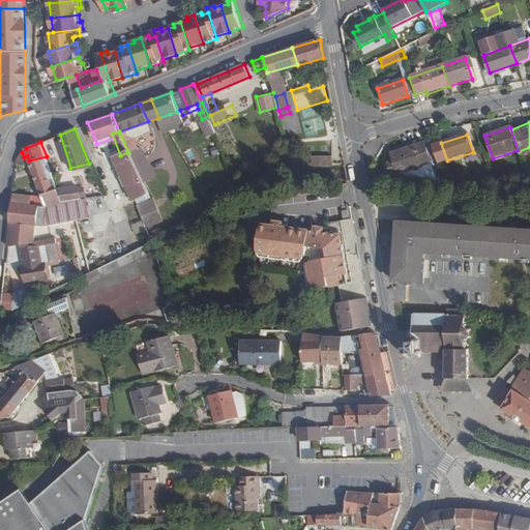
[(437,183),(443,183),(431,144),(424,146),(437,183)]
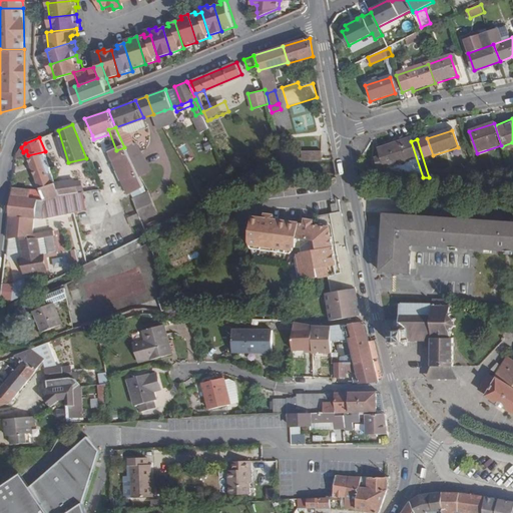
[(411,141),(378,151),(380,159),(375,161),(378,173),(394,168),(397,176),(423,177),(411,141)]
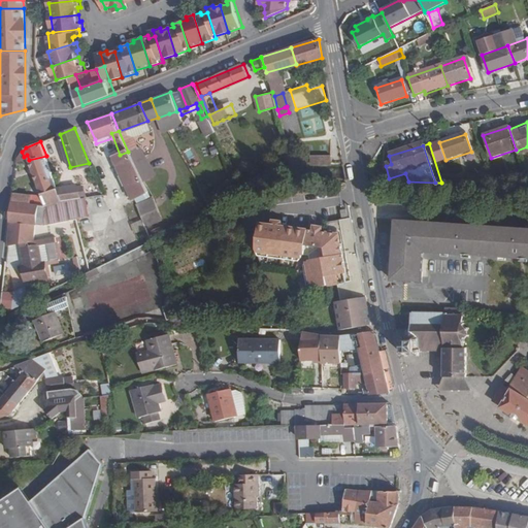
[(112,157),(127,190),(141,184),(128,152),(120,155),(112,157)]
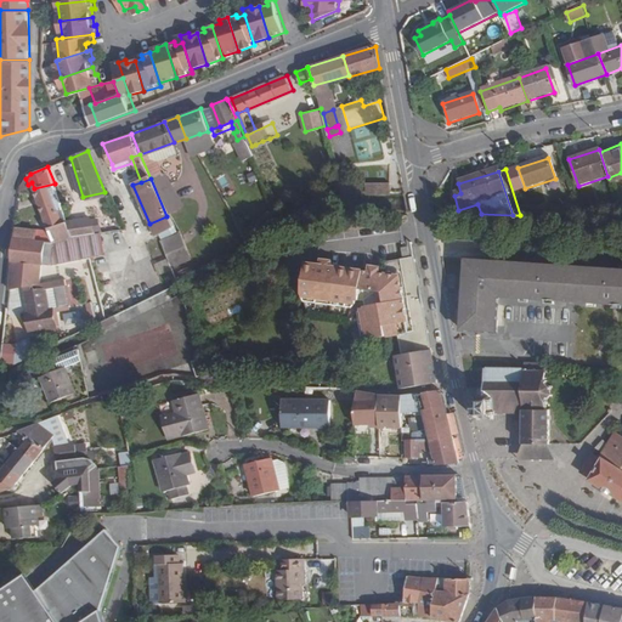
[(55,184),(34,188),(47,227),(67,220),(55,184)]
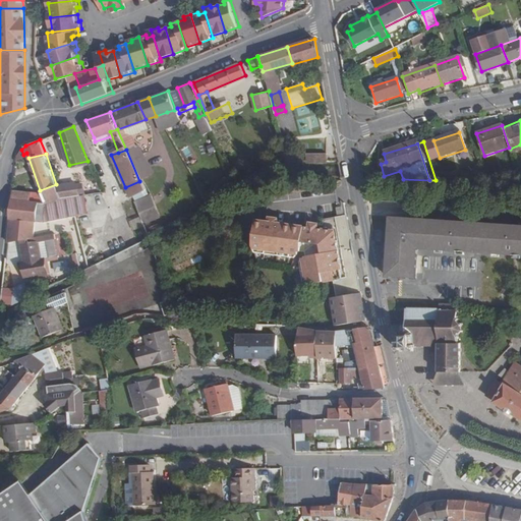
[(56,184),(40,190),(42,194),(45,203),(61,196),(56,184)]
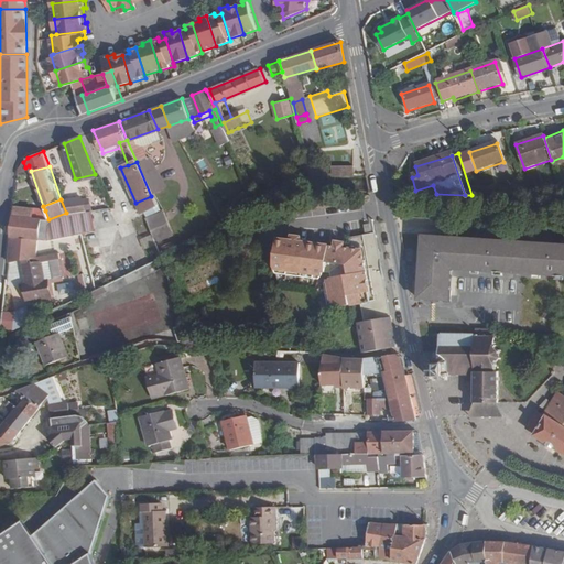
[(83,201),(61,199),(66,213),(87,212),(83,201)]
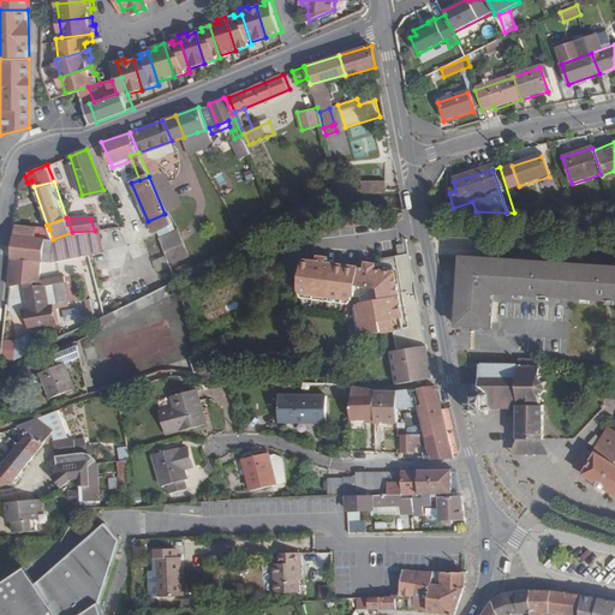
[(49,230),(17,225),(16,236),(53,239),(49,230)]
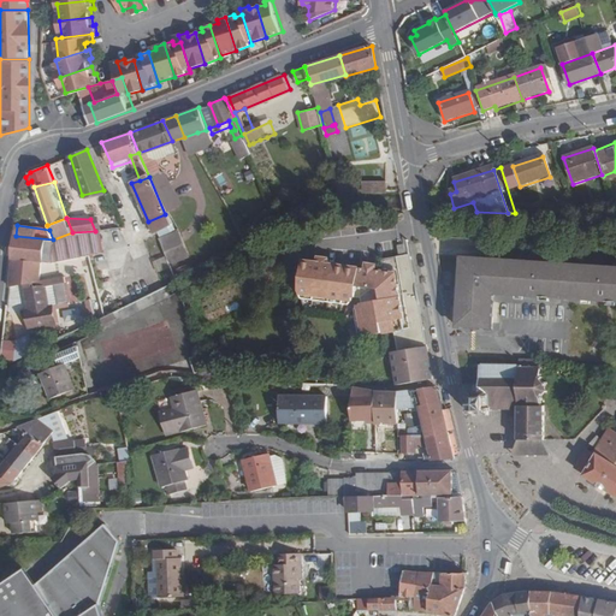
[(182,230),(160,237),(170,265),(191,256),(182,230)]
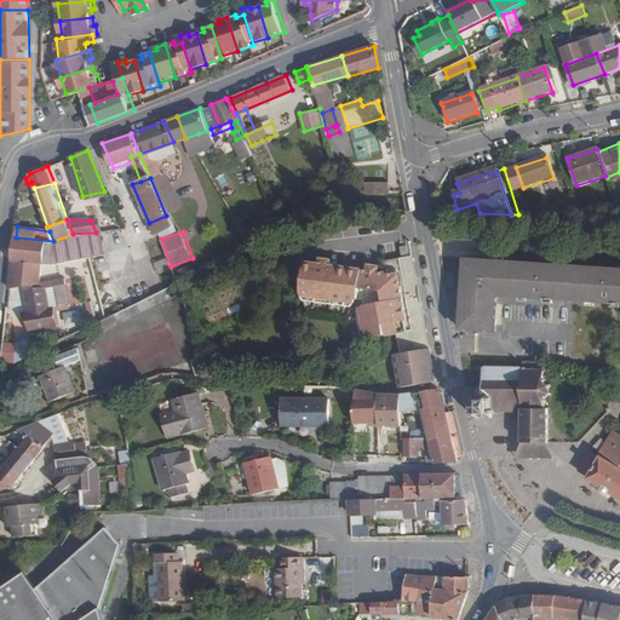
[(75,241),(73,234),(53,241),(52,264),(81,259),(75,241)]
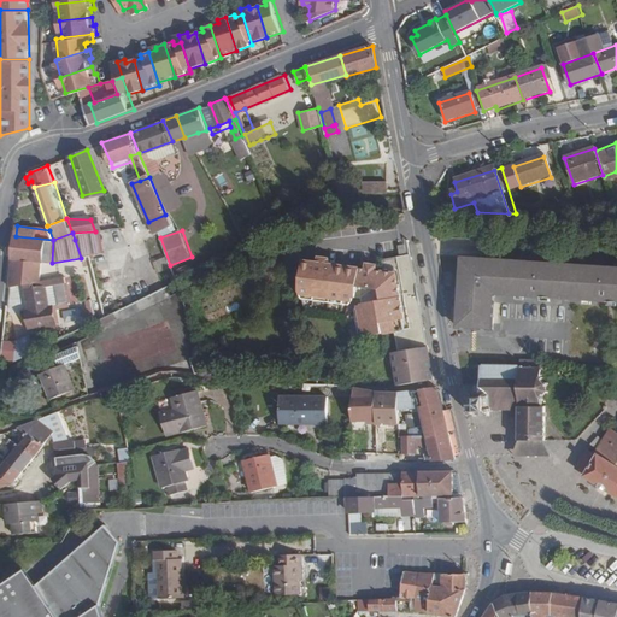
[(98,235),(75,240),(81,258),(105,253),(101,236),(98,235)]
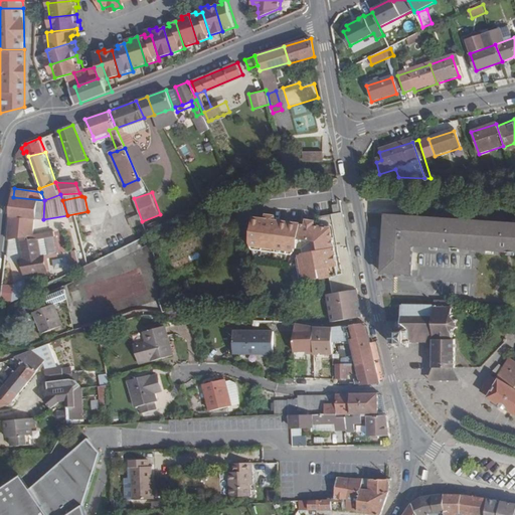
[(44,200),(13,197),(12,216),(35,218),(43,219),(44,200)]
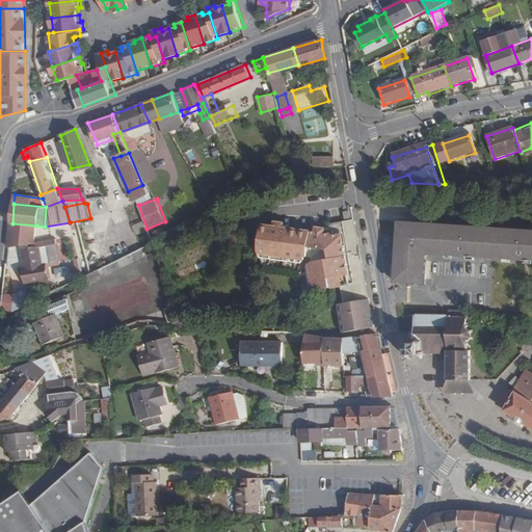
[(422,284),(424,254),(435,255),(463,257),(472,257),(523,260),(530,260),(531,260),(531,229),(421,222),(395,221),(393,251),(393,255),(392,282),(422,284)]
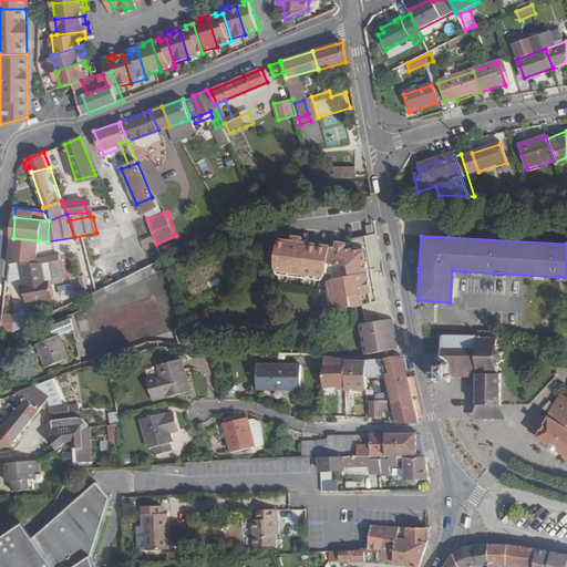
[(291,243),(278,240),(274,267),(275,270),(319,278),(320,274),(329,275),(329,281),(333,311),(361,307),(364,326),(387,321),(373,237),(350,241),(351,253),(344,251),(344,249),(336,247),(336,249),(300,244),(300,241),(291,240),(291,243)]
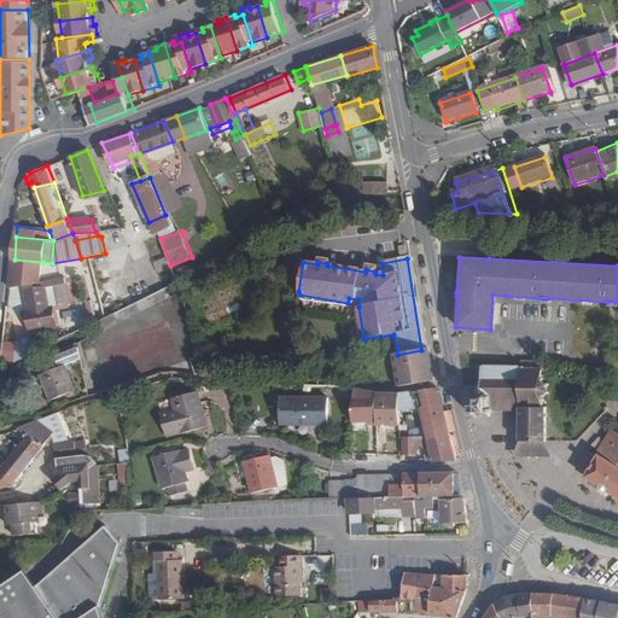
[(410,258),(407,258),(421,350),(425,349),(410,258)]
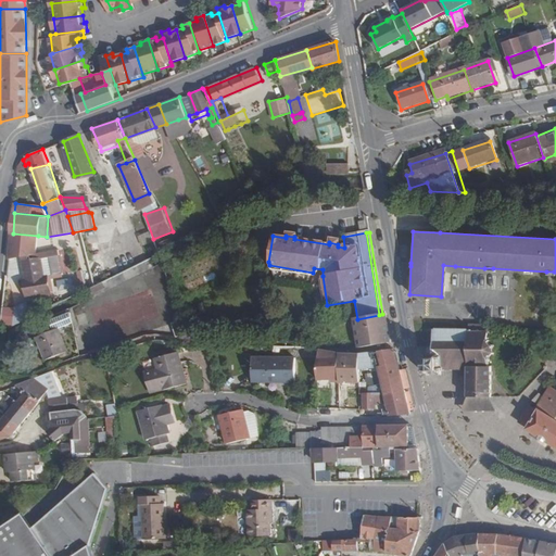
[(26,255),(37,253),(38,236),(13,234),(11,258),(24,255),(26,255)]
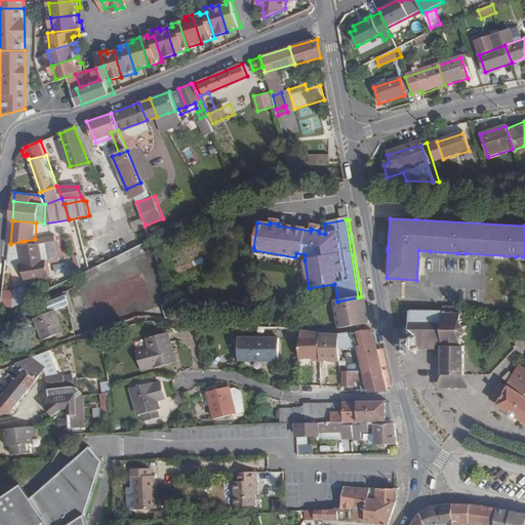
[(55,235),(25,241),(26,246),(24,246),(27,261),(28,267),(25,267),(28,279),(49,275),(46,259),(59,256),(55,235)]
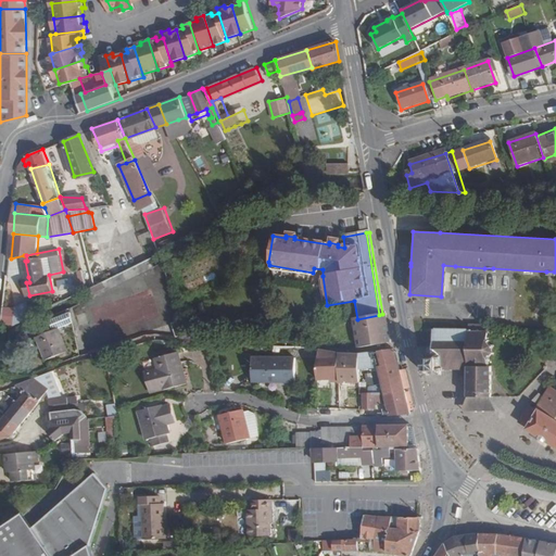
[(97,305),(109,299),(104,290),(152,267),(149,261),(89,289),(97,305)]
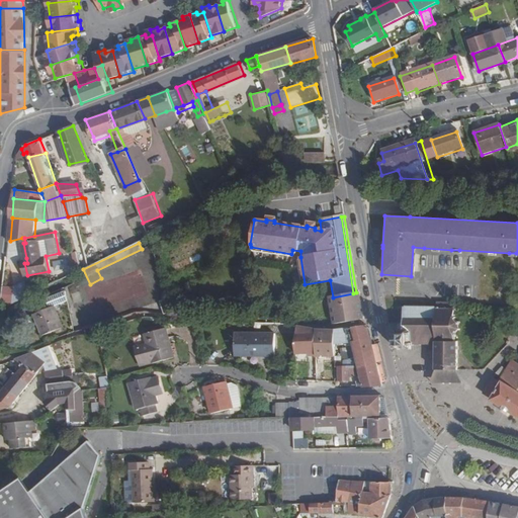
[(251,247),(252,251),(287,257),(291,254),(251,247)]
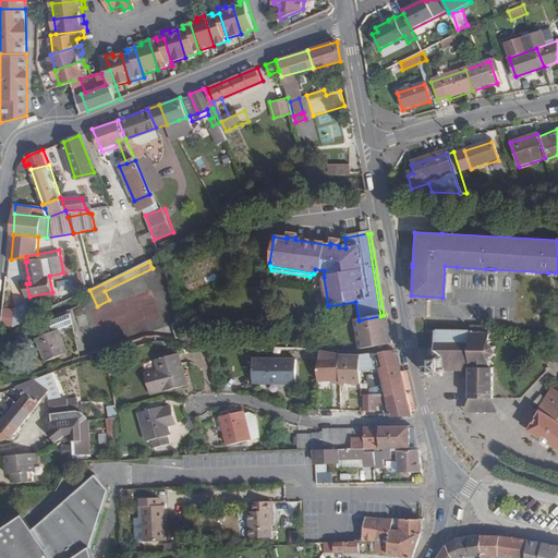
[(64,276),(63,273),(49,276),(52,292),(56,291),(52,278),(64,276)]
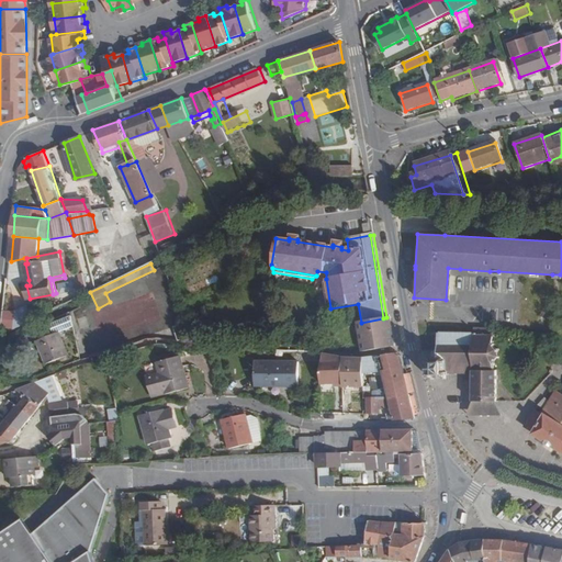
[(60,293),(72,291),(71,282),(59,283),(60,293)]
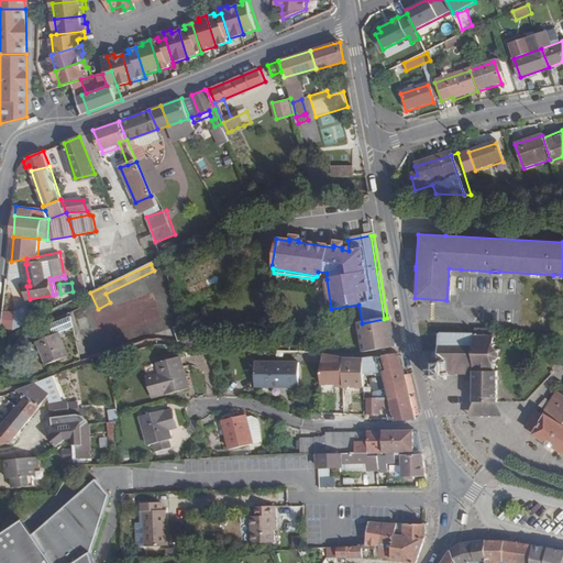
[(15,316),(6,316),(4,323),(14,324),(15,316)]
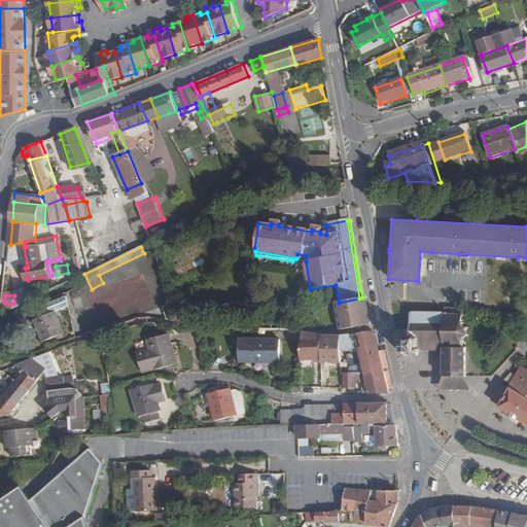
[(77,309),(85,306),(81,295),(73,299),(77,309)]
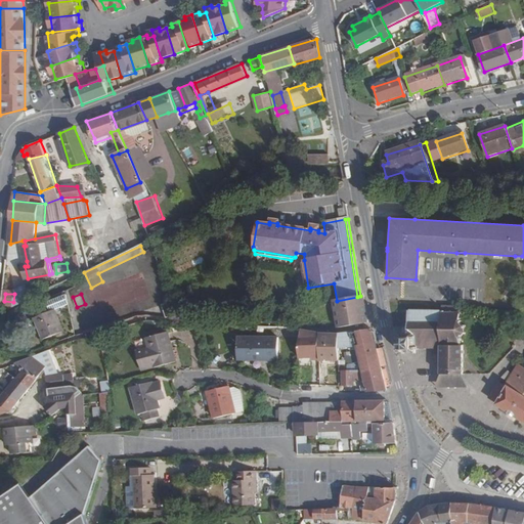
[(58,333),(50,310),(66,304),(61,296),(42,303),(44,309),(45,312),(38,315),(30,317),(38,340),(58,333)]
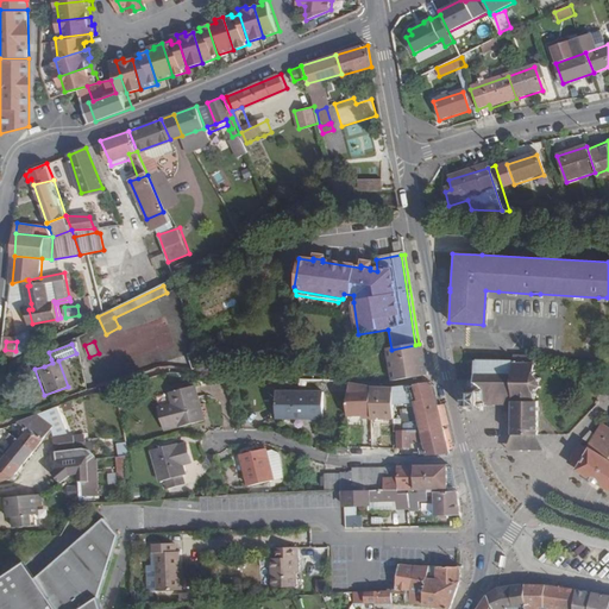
[(391,350),(385,351),(391,384),(426,378),(420,344),(419,344),(415,345),(391,350)]
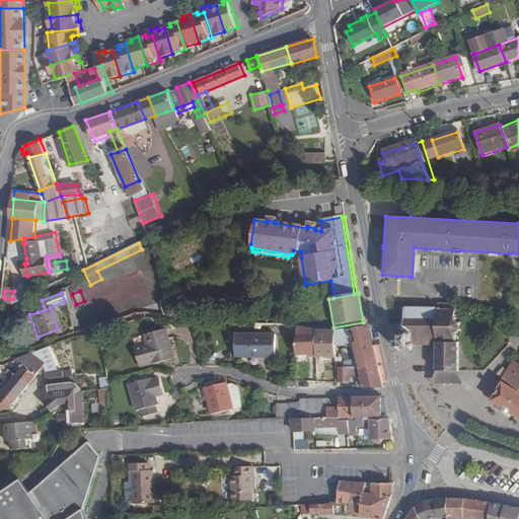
[(171,300),(163,303),(168,316),(176,312),(171,300)]
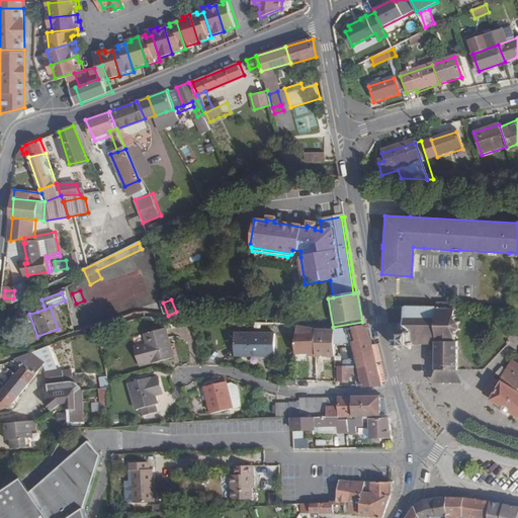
[(413,347),(413,345),(434,344),(434,342),(454,342),(455,336),(455,335),(454,334),(456,331),(458,332),(460,330),(458,329),(458,325),(460,325),(459,323),(458,323),(455,320),(456,318),(455,317),(455,313),(457,313),(457,311),(455,311),(455,308),(452,308),(452,310),(446,310),(446,308),(443,308),(443,310),(438,310),(438,308),(436,308),(436,310),(432,310),(432,309),(405,308),(403,323),(403,325),(403,328),(400,328),(400,330),(396,330),(396,333),(393,333),(393,336),(396,336),(396,343),(393,343),(393,346),(396,346),(396,349),(410,349),(410,347),(413,347)]
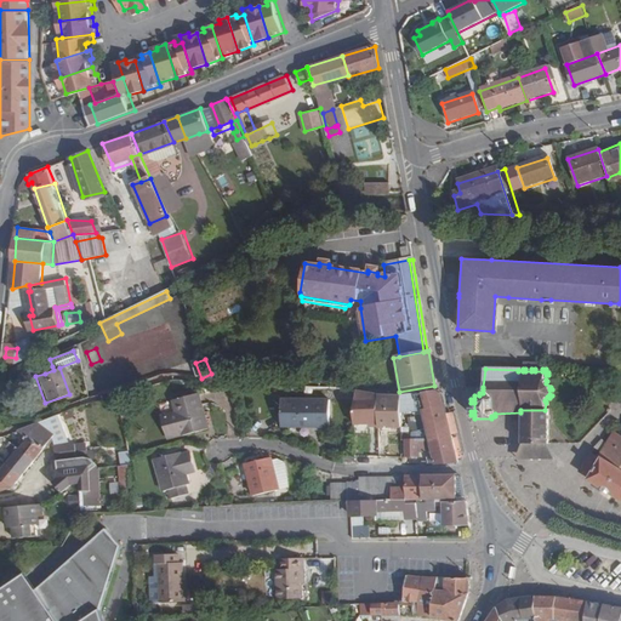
[(409,433),(409,439),(404,440),(406,449),(409,459),(420,456),(419,450),(425,449),(421,436),(427,434),(434,465),(456,463),(439,392),(400,402),(355,392),(353,406),(353,408),(377,412),(396,416),(402,415),(421,411),(426,429),(409,433)]
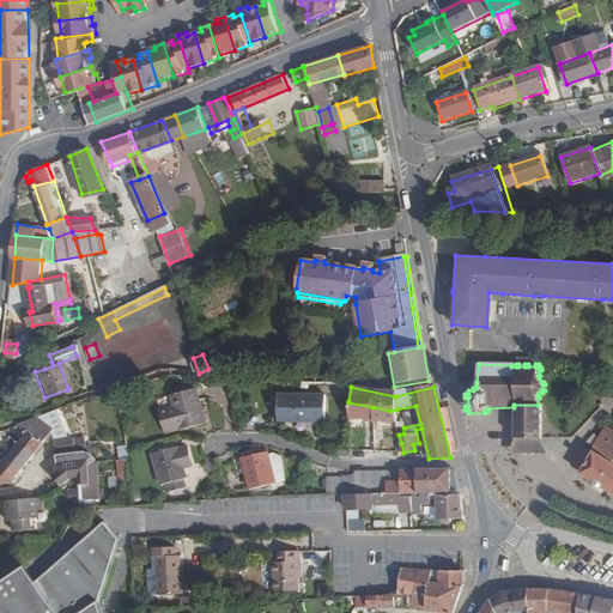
[(183,434),(208,428),(200,392),(175,398),(177,411),(167,413),(170,434),(182,431),(183,434)]
